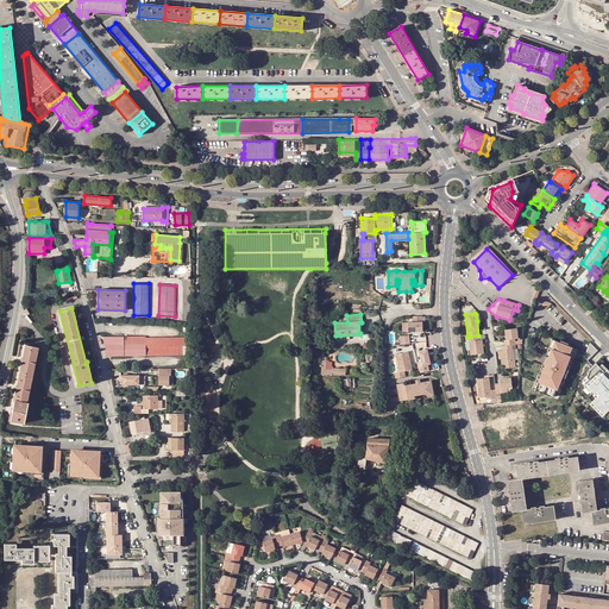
[(409,321),(409,331),(425,331),(424,315),(413,315),(414,321),(409,321)]
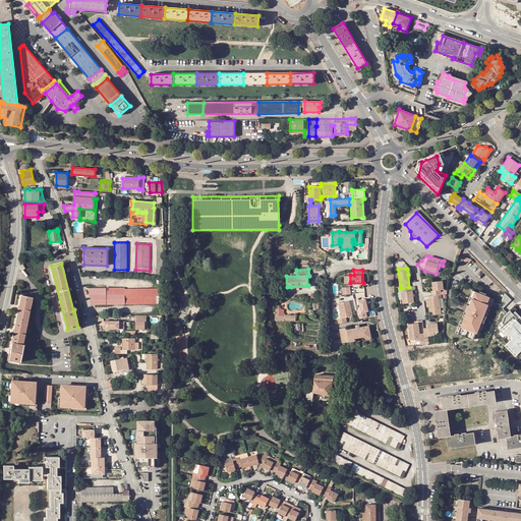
[(431,296),(441,295),(440,292),(440,290),(444,290),(443,281),(432,283),(433,291),(431,291),(431,296)]
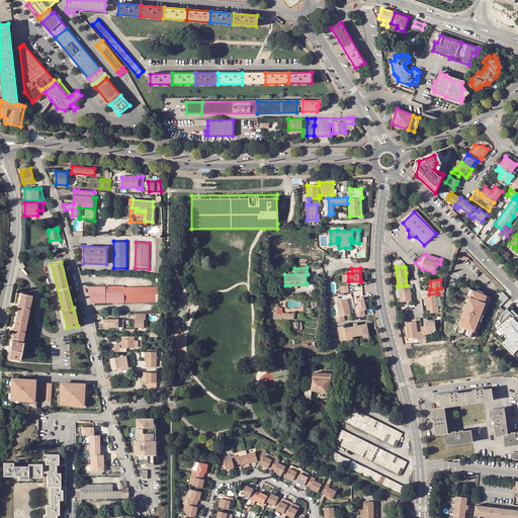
[(410,289),(407,289),(407,285),(399,286),(401,301),(411,300),(410,289)]
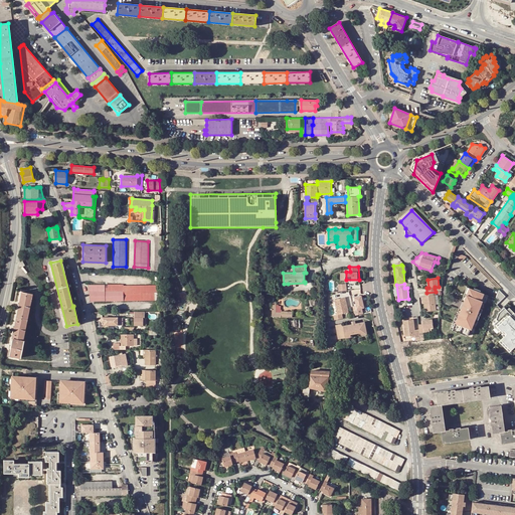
[(158,300),(158,287),(158,286),(124,286),(124,285),(89,285),(92,301),(158,300)]
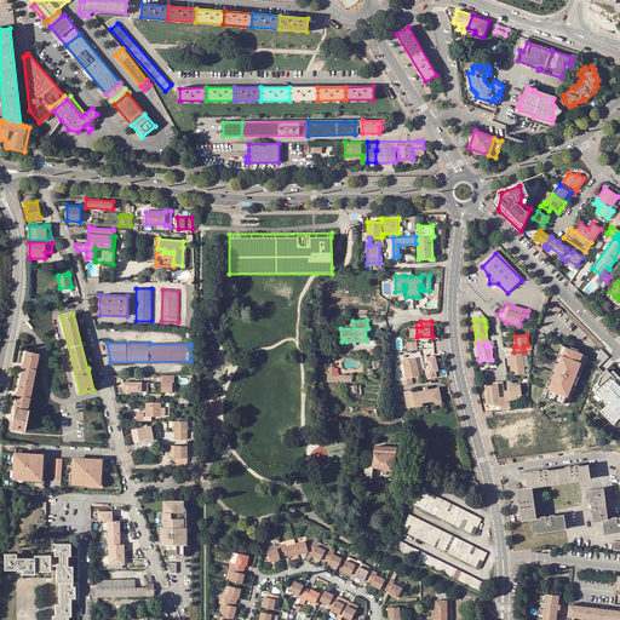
[(557,365),(564,346),(561,345),(554,363),(557,365)]
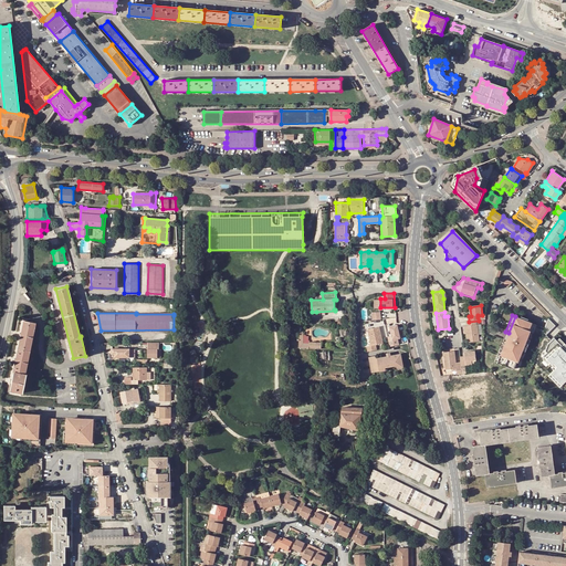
[(532,323),(515,316),(509,333),(505,332),(502,339),(505,341),(503,348),(496,364),(513,370),(516,363),(517,363),(521,355),(527,339),(530,332),(528,331),(532,323)]
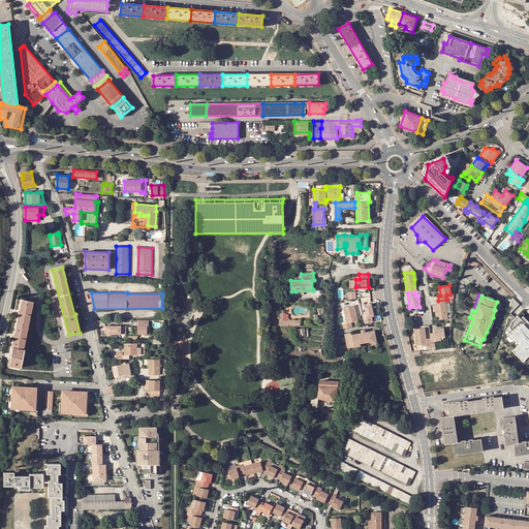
[(23,299),(9,365),(21,368),(25,349),(23,349),(33,302),(23,299)]
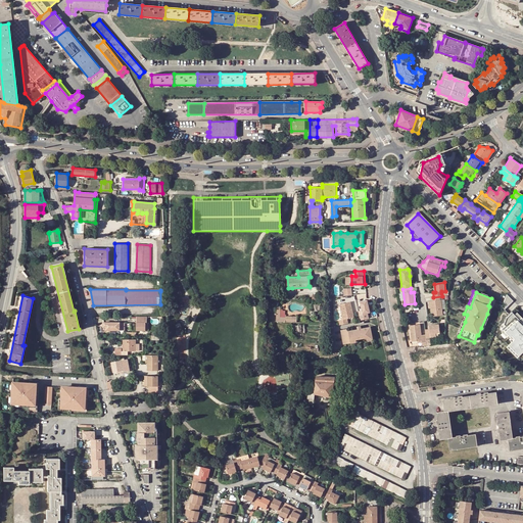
[(432,301),(430,301),(431,310),(432,317),(442,316),(441,300),(443,300),(442,296),(433,297),(431,297),(432,301)]
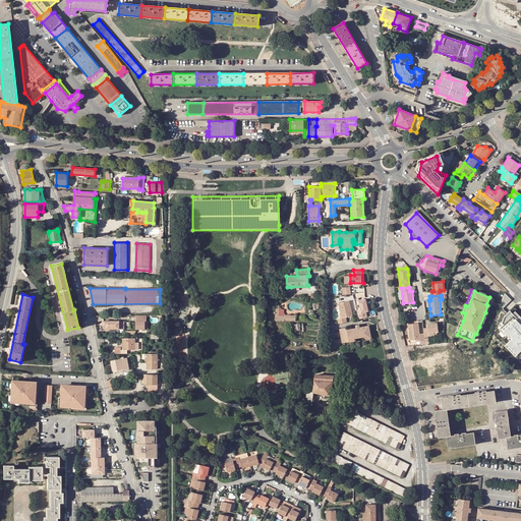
[(356,309),(358,320),(362,319),(361,312),(365,312),(368,311),(366,299),(358,300),(360,308),(356,309)]
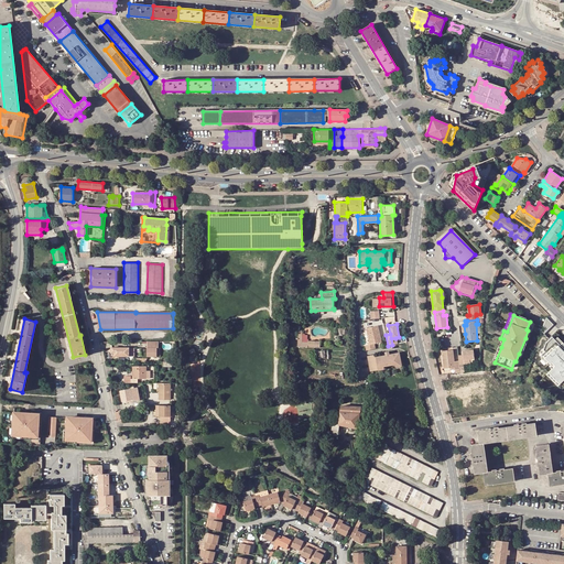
[(377,325),(366,327),(370,344),(365,345),(367,350),(370,349),(375,348),(373,343),(381,342),(377,325)]
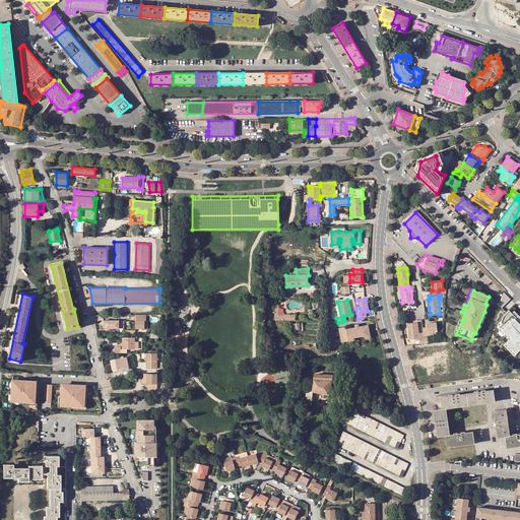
[(279,315),(279,306),(275,305),(275,319),(296,320),(296,314),(284,314),(284,315),(279,315)]
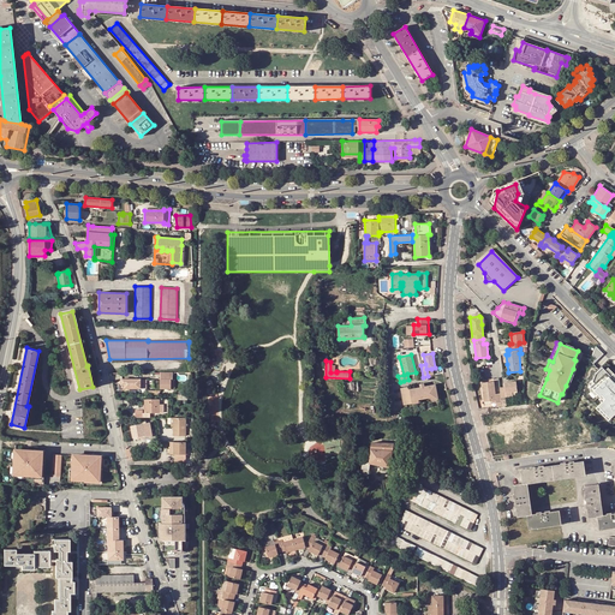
[(614,375),(608,369),(605,370),(602,366),(596,372),(593,382),(595,383),(589,390),(591,392),(589,394),(592,398),(595,394),(603,402),(597,408),(609,421),(614,413),(614,375)]
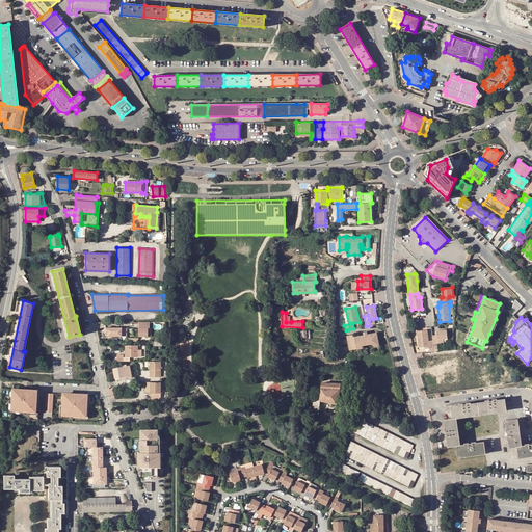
[(498,320),(496,319),(489,334),(493,335),(498,320)]
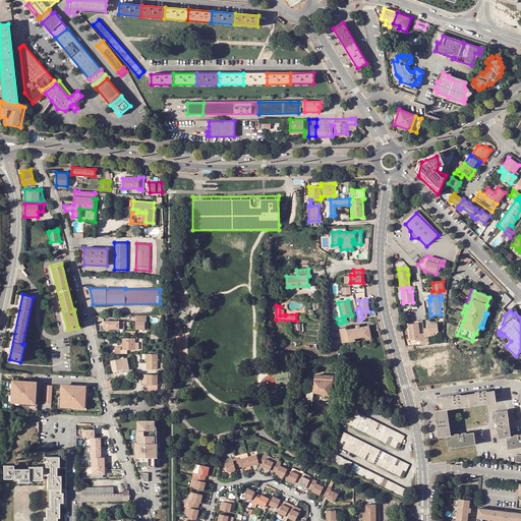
[(146,322),(147,322),(147,315),(136,315),(135,329),(146,329),(146,322)]
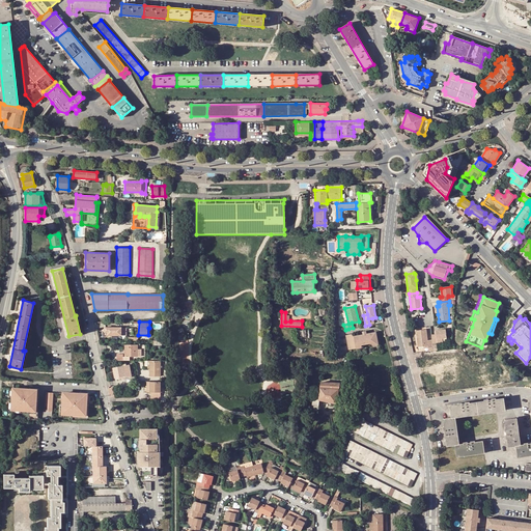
[(466,341),(472,327),(469,326),(463,340),(466,341)]
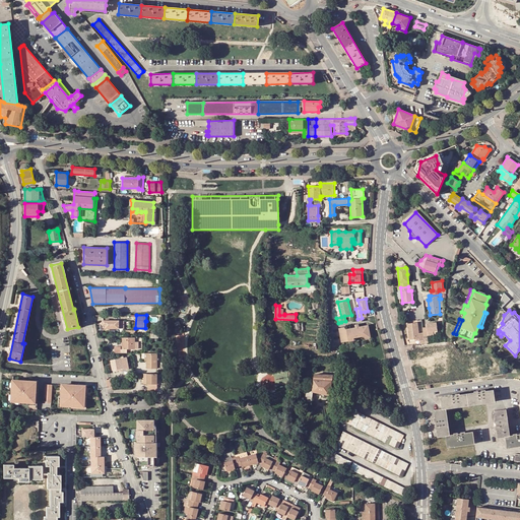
[(339,328),(341,342),(354,340),(354,338),(364,336),(365,338),(371,336),(369,324),(360,326),(359,323),(354,324),(354,327),(346,328),(346,326),(339,328)]
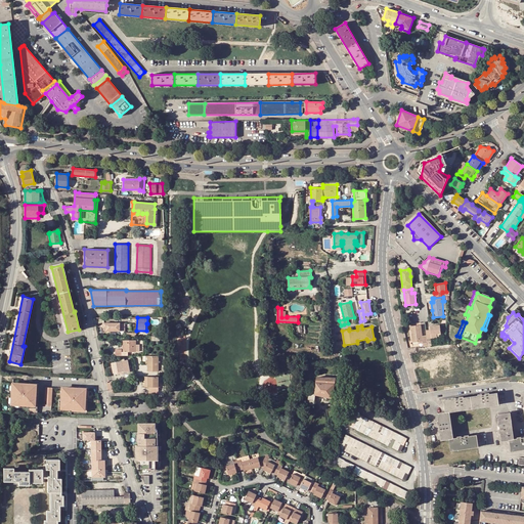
[(419,343),(423,343),(423,345),(423,347),(428,346),(427,340),(427,337),(423,337),(421,326),(410,328),(412,344),(419,343)]
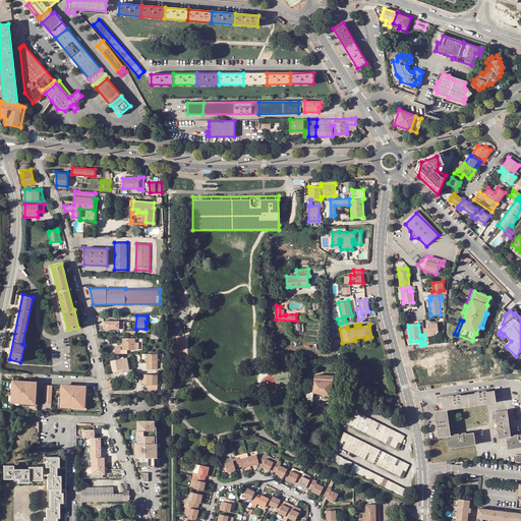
[(427,326),(428,330),(423,330),(424,335),(424,338),(429,338),(428,334),(439,333),(438,325),(427,326)]
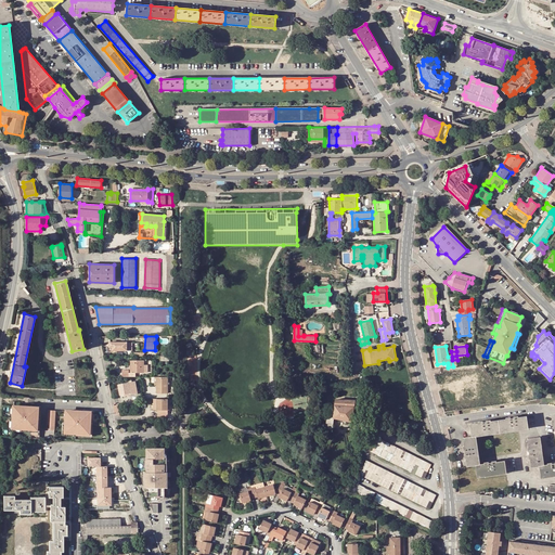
[(130,360),(130,372),(136,372),(143,372),(143,360),(130,360)]
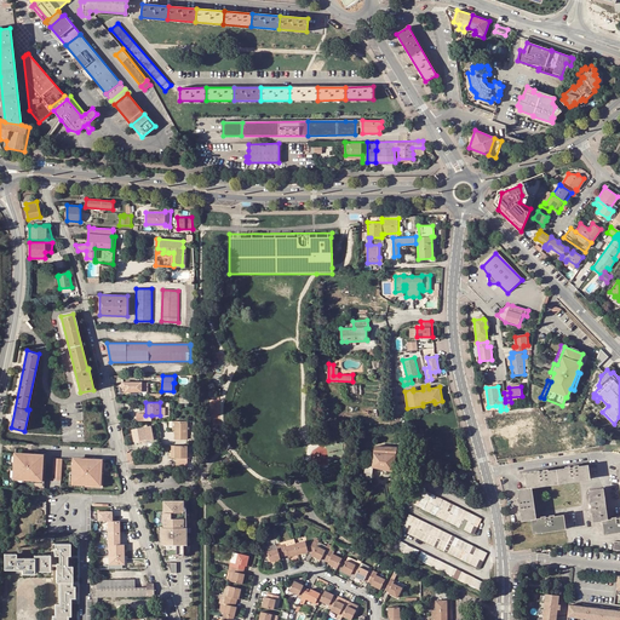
[(174,420),(174,430),(174,438),(188,438),(188,420),(174,420)]
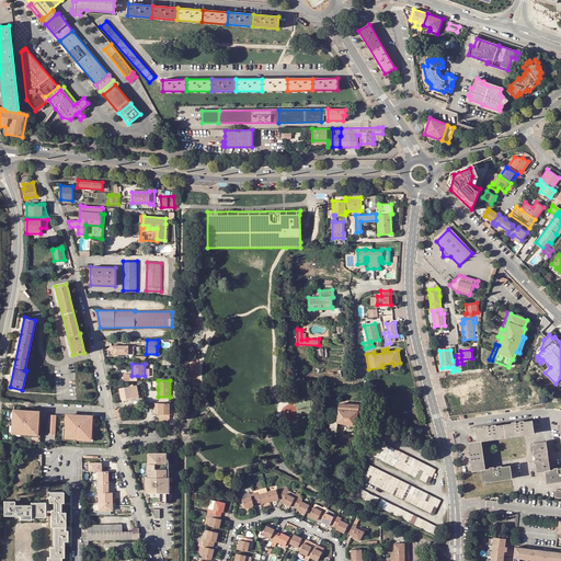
[(127,399),(139,397),(137,385),(119,388),(122,399),(127,398),(127,399)]
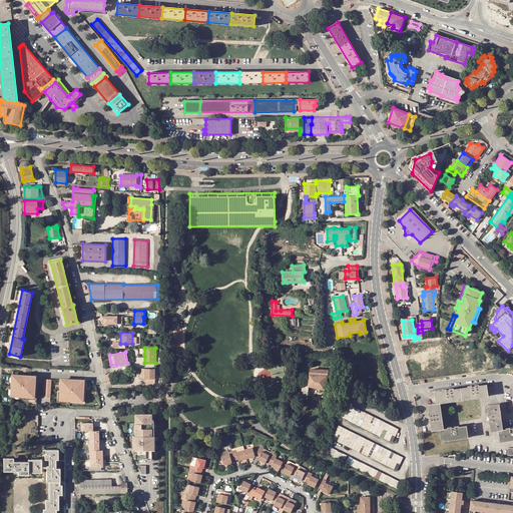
[(145,368),(145,379),(155,379),(155,368),(145,368)]
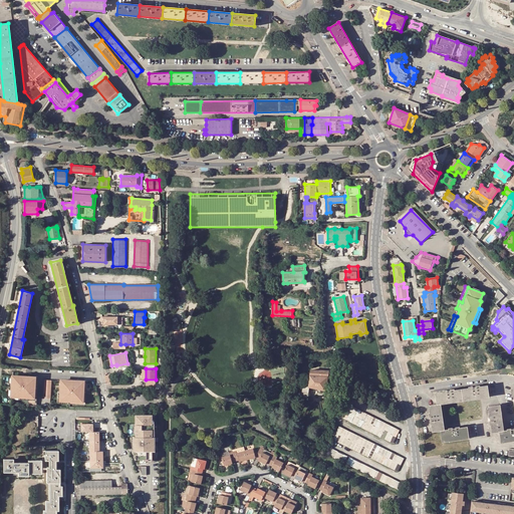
[(325,391),(329,370),(311,369),(308,386),(303,386),(301,396),(308,398),(309,387),(325,391)]
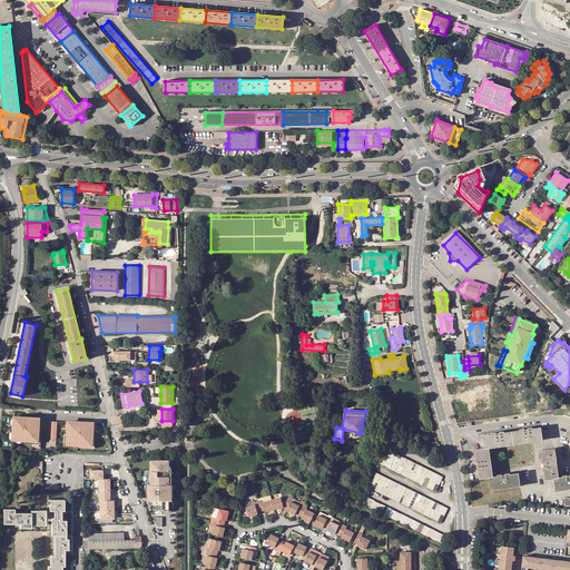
[(36,441),(38,420),(13,418),(12,439),(36,441)]
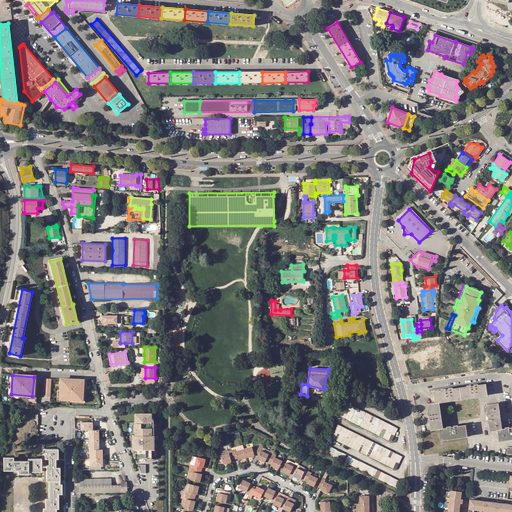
[(81,401),(82,381),(60,380),(59,400),(81,401)]
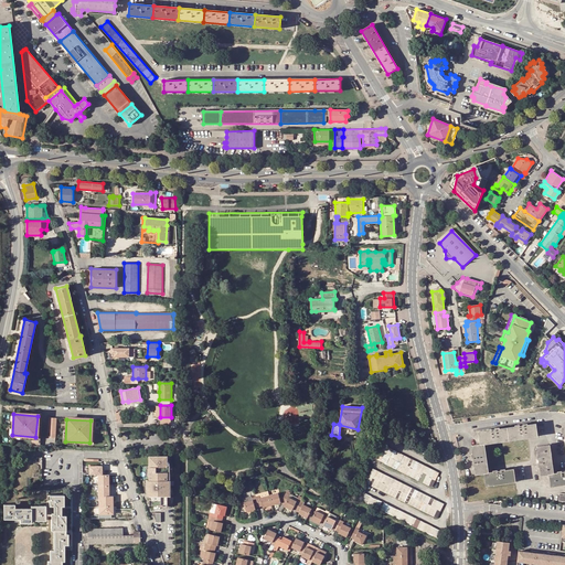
[(489,430),(479,432),(480,444),(472,445),(473,454),(471,454),(472,456),(473,456),(473,461),(472,461),(473,464),(475,464),(476,475),(484,473),(487,486),(515,481),(513,469),(503,470),(503,469),(501,469),(501,471),(498,471),(498,470),(496,470),(496,471),(488,472),(484,444),(537,436),(535,424),(525,425),(525,424),(523,424),(523,425),(520,426),(520,425),(516,425),(518,426),(497,429),(497,427),(494,428),(494,429),(491,430),(491,428),(489,428),(489,430)]
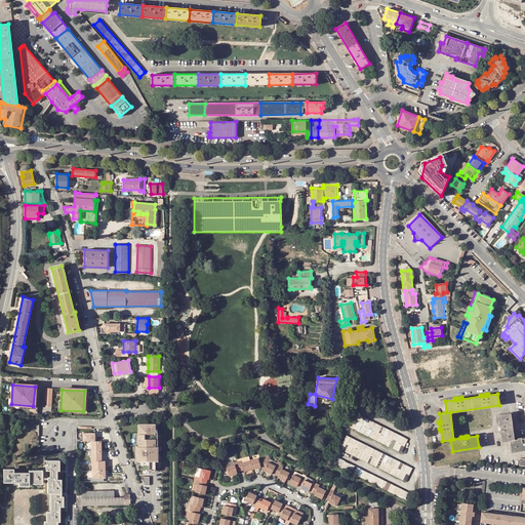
[(524,436),(524,437),(524,439),(522,439),(521,437),(519,438),(520,439),(514,440),(511,413),(508,413),(499,415),(500,425),(498,425),(499,427),(500,427),(501,431),(499,431),(499,433),(501,432),(502,441),(511,440),(512,452),(524,450),(524,436)]
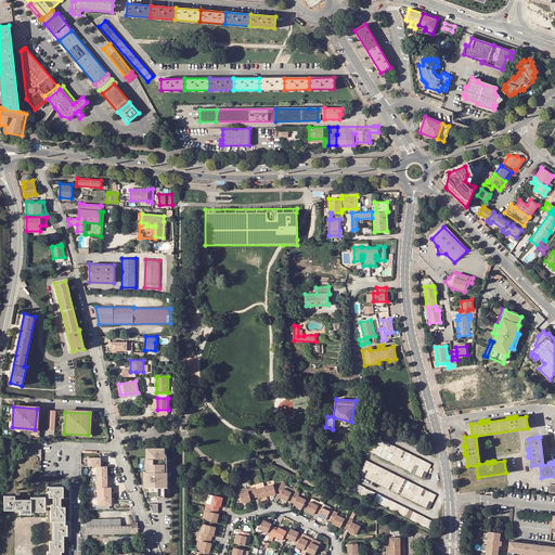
[(377,438),(371,452),(424,478),(430,464),(377,438)]
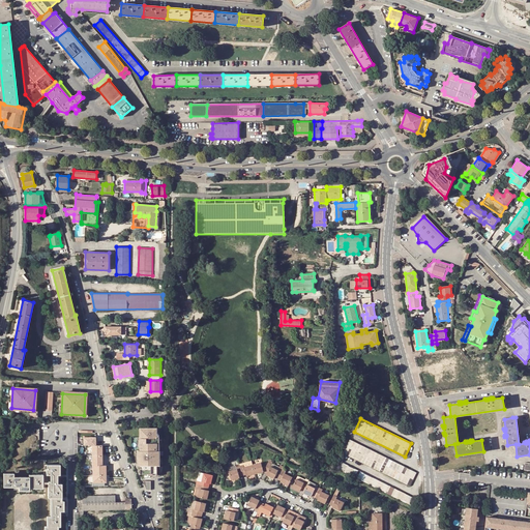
[(157,429),(141,429),(141,452),(139,452),(139,466),(141,466),(141,469),(141,474),(157,474),(157,469),(159,469),(159,437),(157,437),(157,429)]
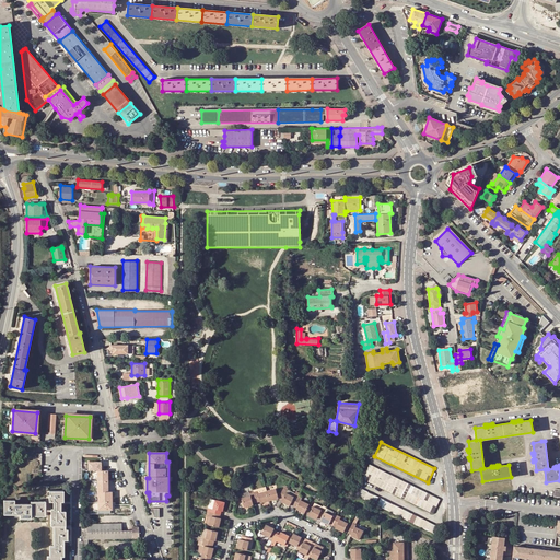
[(370,465),(362,479),(433,513),(440,500),(370,465)]
